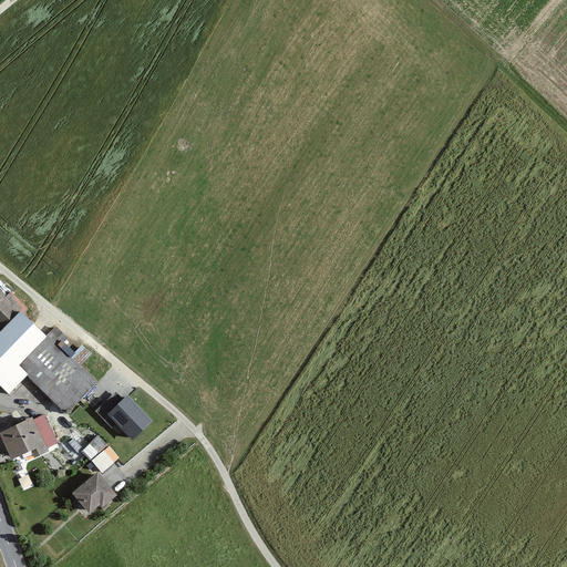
[(0,289),(0,383),(9,392),(27,374),(65,412),(95,382),(79,367),(91,353),(82,344),(75,351),(65,342),(70,338),(57,326),(47,336),(23,313),(29,308),(11,291),(7,296),(0,289)]
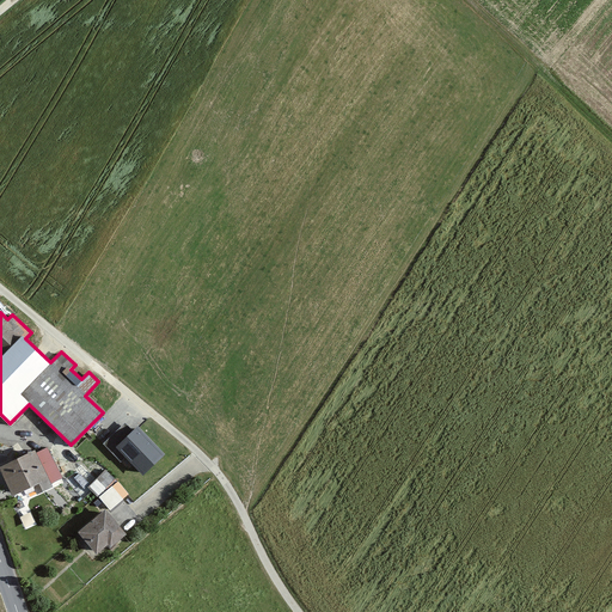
[(165,454),(138,426),(133,430),(126,423),(104,444),(121,461),(126,457),(144,476),(165,454)]
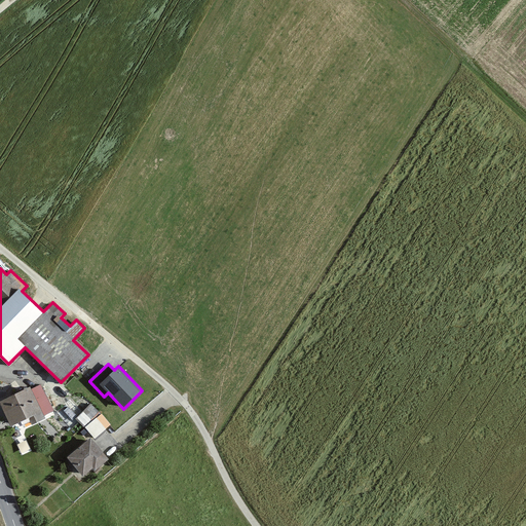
[(30,386),(0,401),(0,404),(11,426),(29,418),(33,424),(45,418),(44,416),(54,411),(41,384),(31,388),(30,386)]
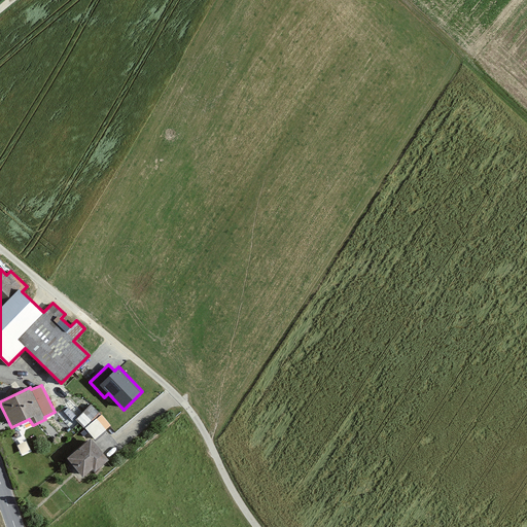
[(99,413),(91,405),(75,420),(84,428),(99,413)]
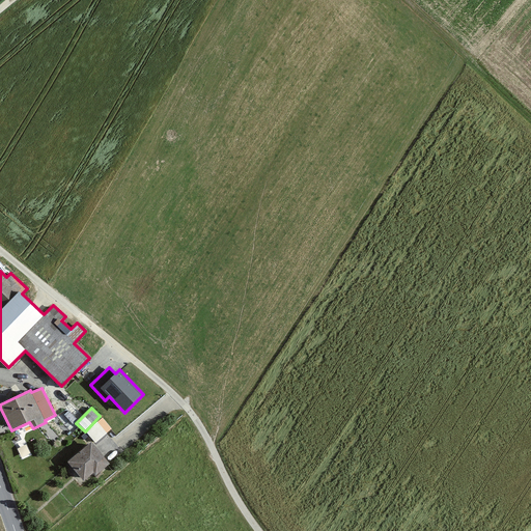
[(112,429),(103,418),(86,431),(95,443),(112,429)]
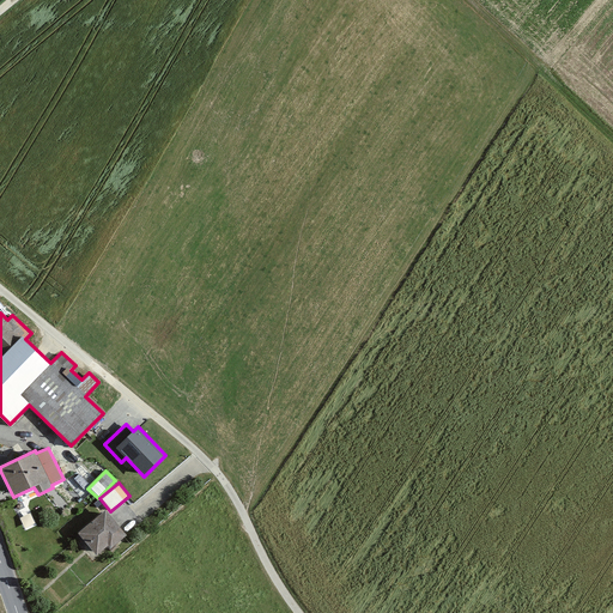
[(127,535),(105,510),(78,533),(97,556),(108,546),(110,550),(127,535)]
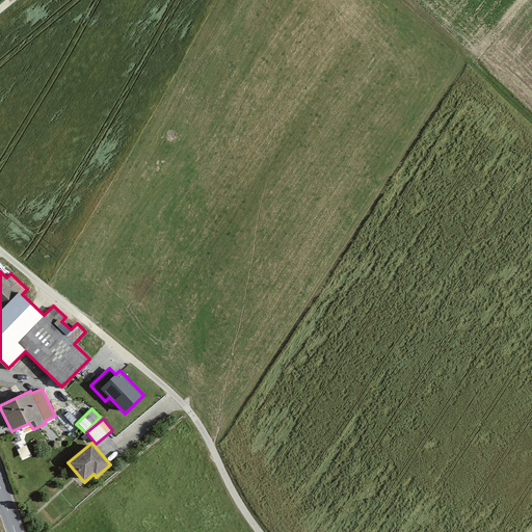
All buildings are outlined.
